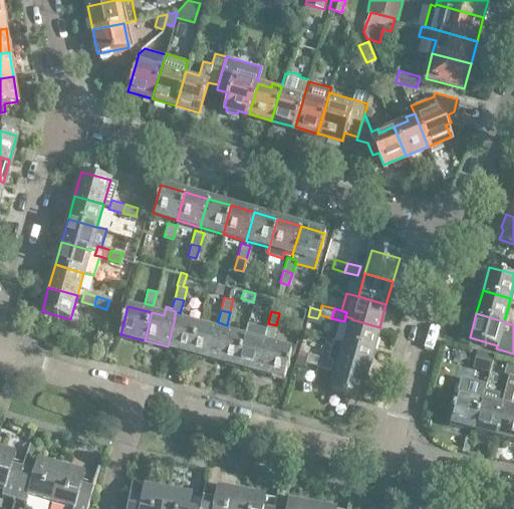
[(175,318),(168,346),(191,352),(198,324),(175,318)]
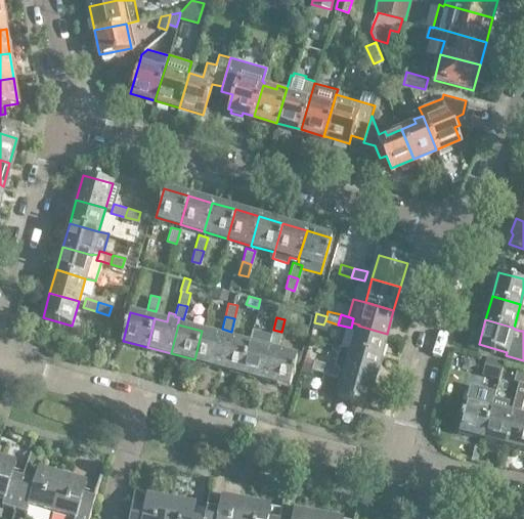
[(387,334),(358,326),(352,349),(380,357),(387,334)]
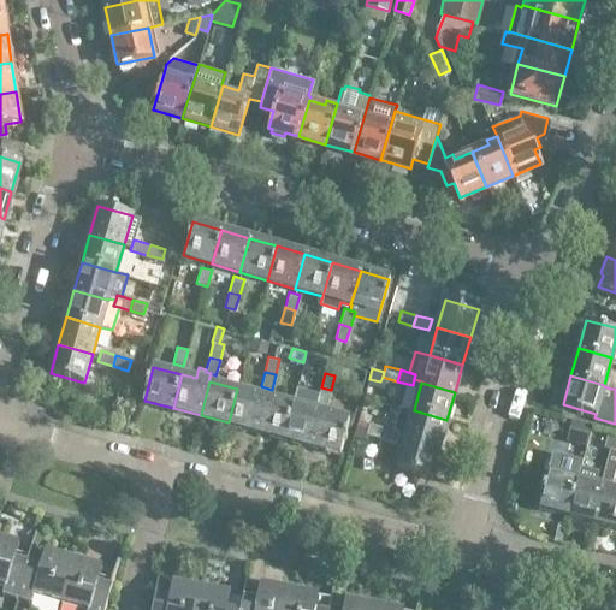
[(292,403),(284,438),(312,445),(320,412),(323,402),(318,401),(320,392),(297,386),(292,403)]
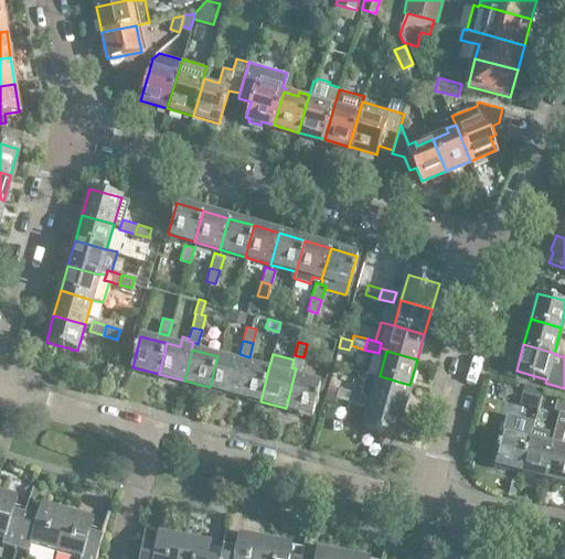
[(294,359),(291,367),(296,368),(300,371),(304,357),(295,355),(294,359)]
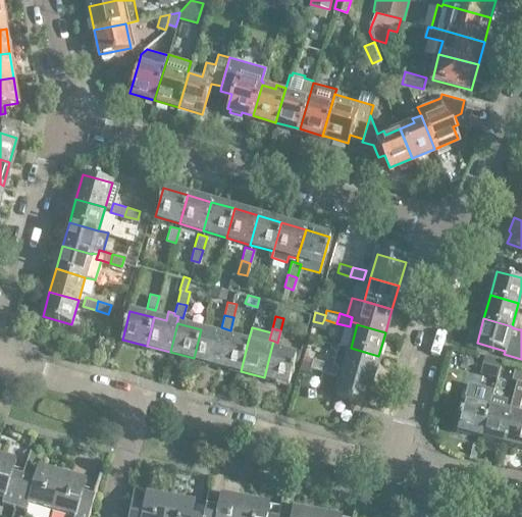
[(201,329),(194,358),(217,364),(224,335),(201,329)]
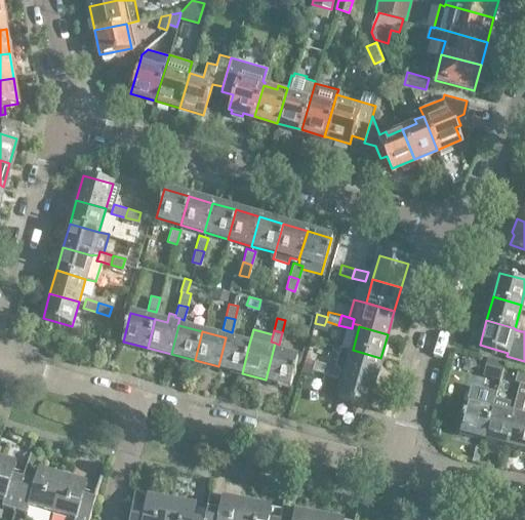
[(226,337),(218,366),(242,373),(249,344),(226,337)]
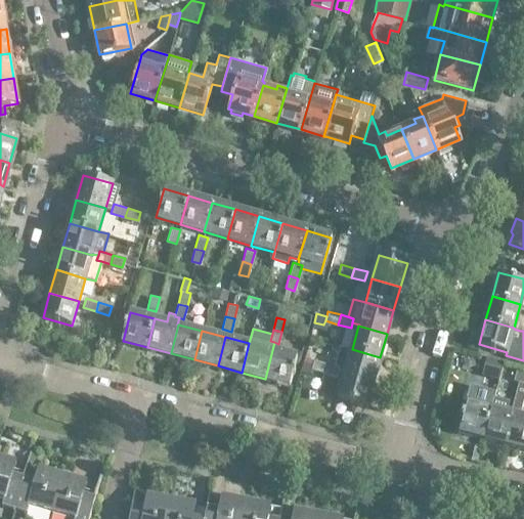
[(341,346),(335,364),(340,366),(339,371),(345,373),(374,381),(380,357),(352,349),(341,346)]
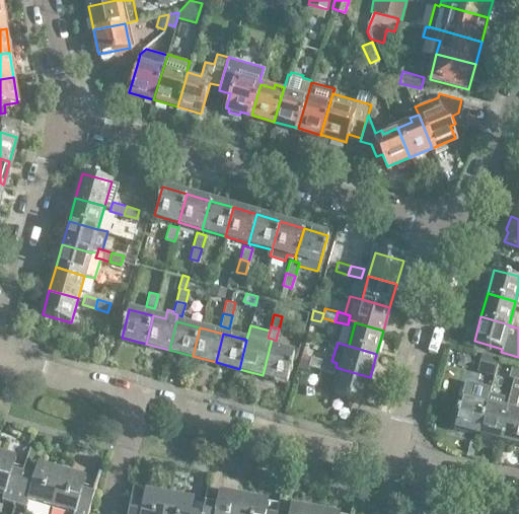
[(270,347),(263,375),(286,381),(294,353),(270,347)]
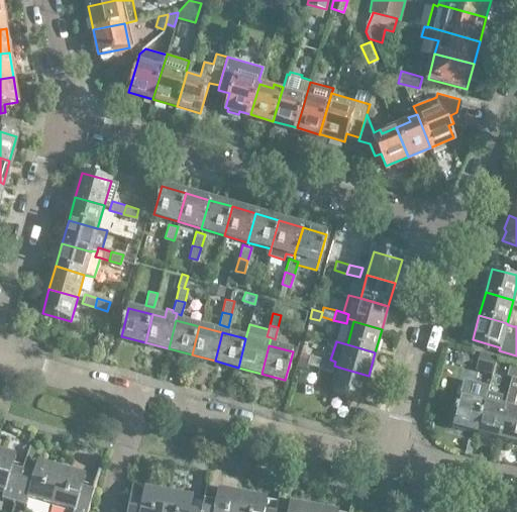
[(497,354),(481,350),(477,368),(493,372),(497,354)]
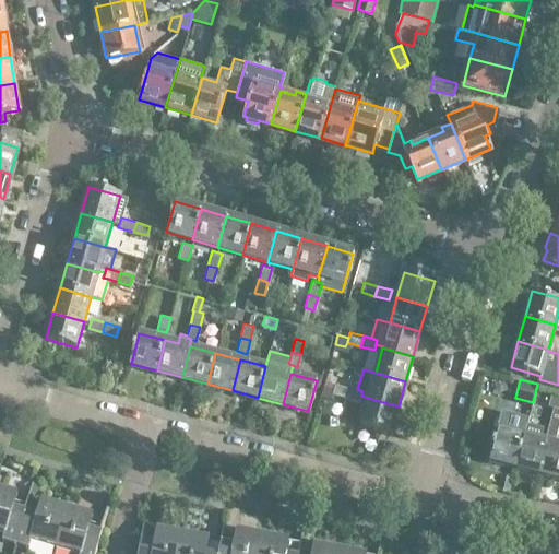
[(334,387),(332,392),(346,396),(348,387),(335,382),(334,387)]
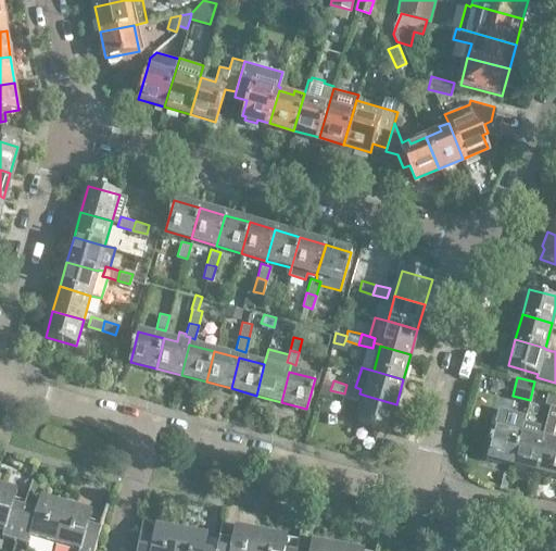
[(332,385),(321,383),(318,392),(329,396),(330,390),(332,385)]
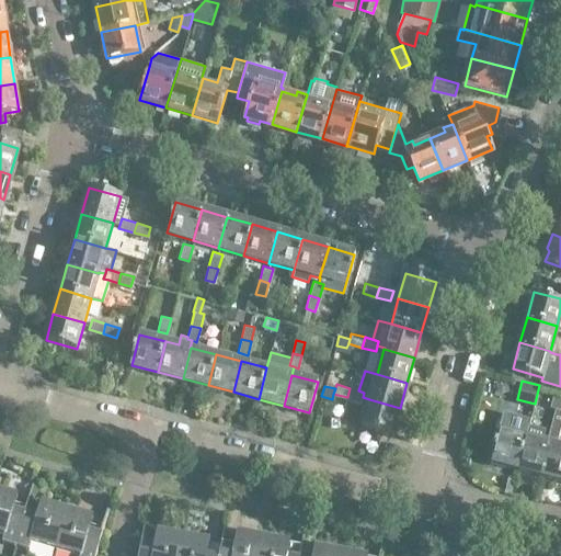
[(350,388),(347,397),(362,401),(364,393),(358,390),(350,388)]
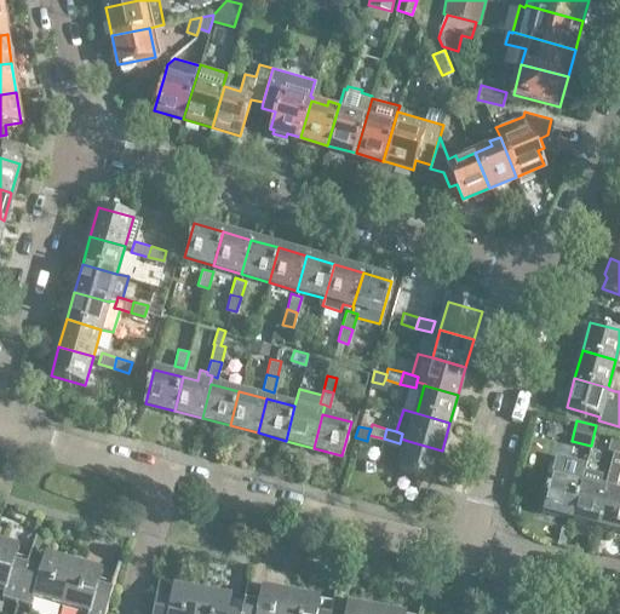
[(408,441),(400,469),(434,478),(442,451),(408,441)]
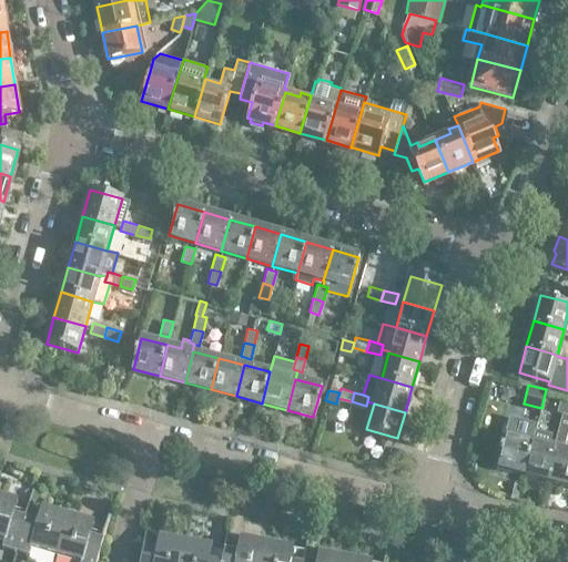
[(558,426),(567,428),(567,412),(563,411),(558,426)]
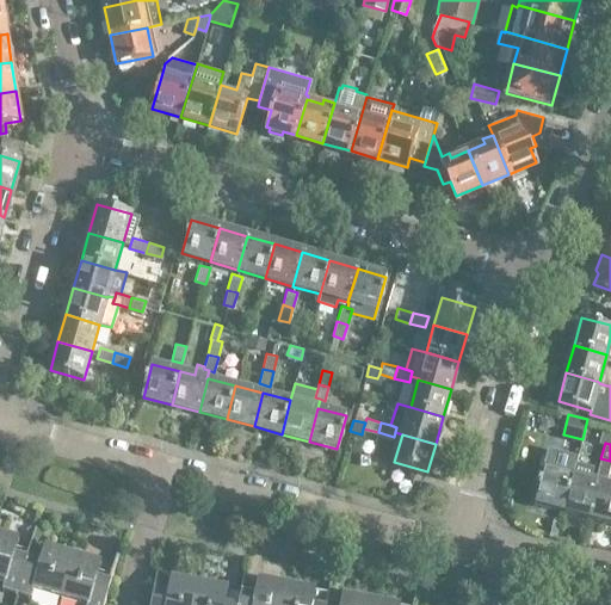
[(549,449),(535,500),(565,508),(576,461),(578,456),(549,449)]
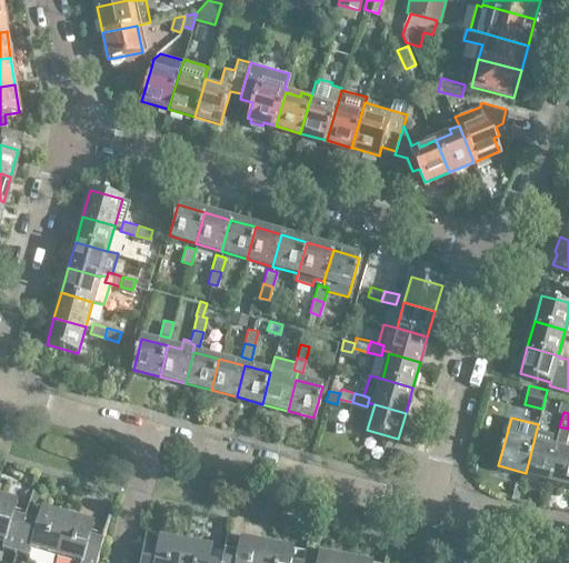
[(568,429),(559,426),(556,440),(566,443),(568,429)]
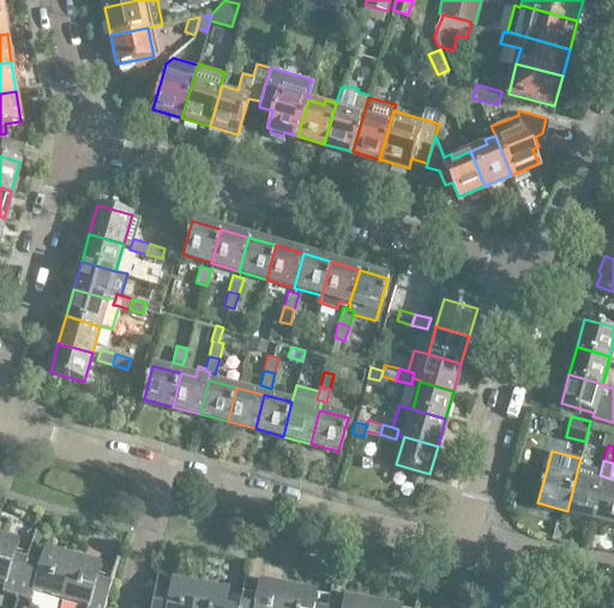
[(579,463),(567,511),(595,518),(605,483),(594,481),(597,468),(579,463)]
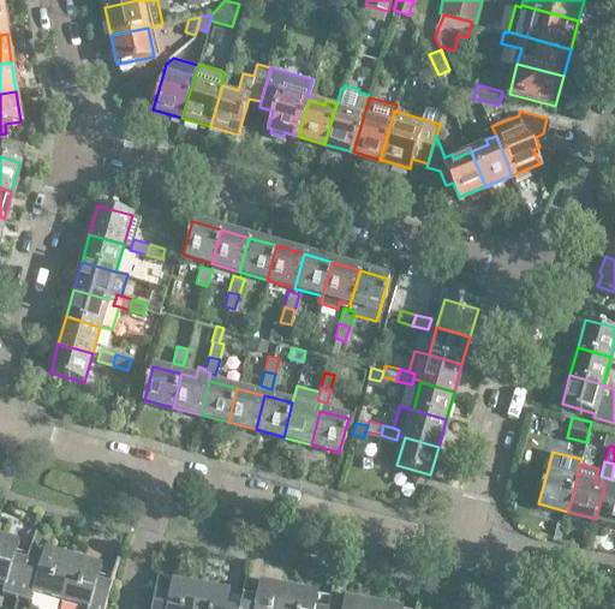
[(614,487),(605,484),(596,519),(614,524),(614,487)]
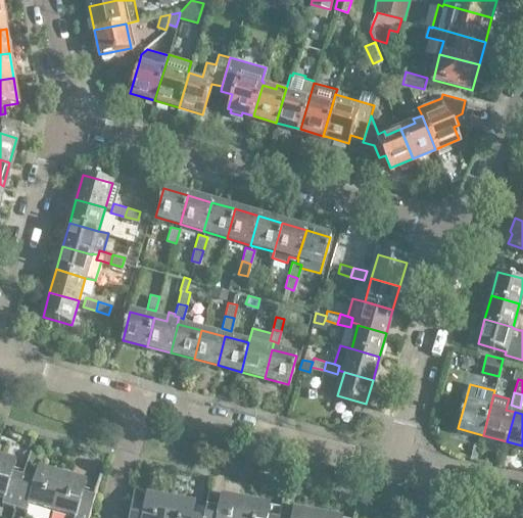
[(0,453),(0,493),(4,495),(1,503),(14,507),(24,474),(12,471),(16,459),(0,453)]
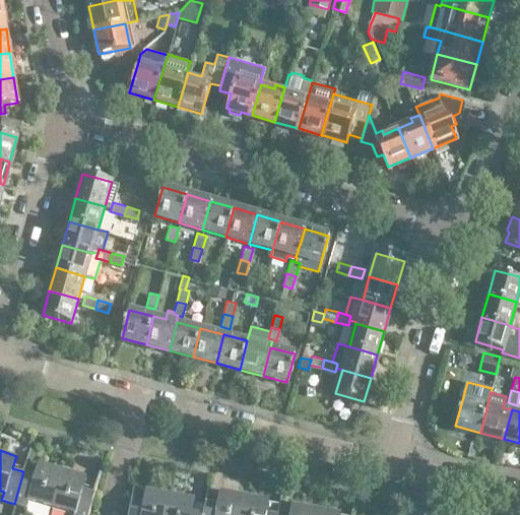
[(23,471),(14,504),(26,507),(29,500),(52,506),(62,469),(38,462),(36,471),(24,468),(23,471)]
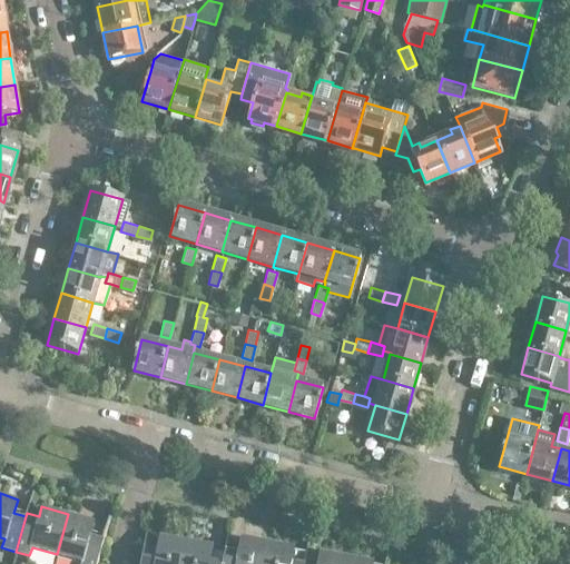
[(68,514),(57,554),(82,562),(81,563),(96,563),(104,540),(91,536),(95,522),(68,514)]
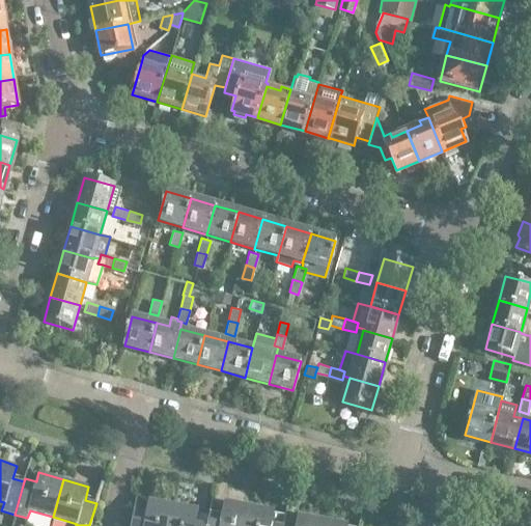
[(145,514),(134,511),(130,525),(169,525),(173,504),(148,499),(145,514)]
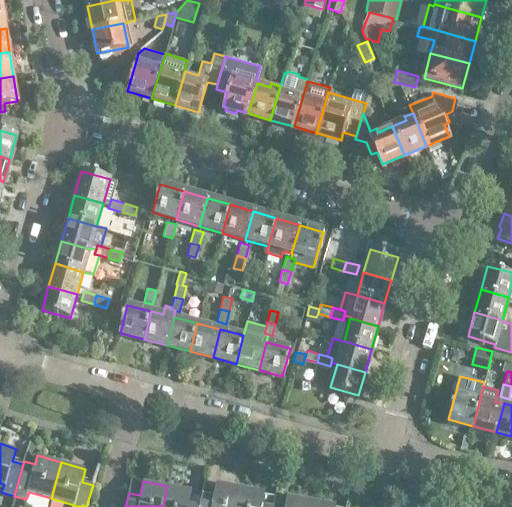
[(213,497),(202,495),(199,506),(235,506),(240,487),(215,482),(213,497)]
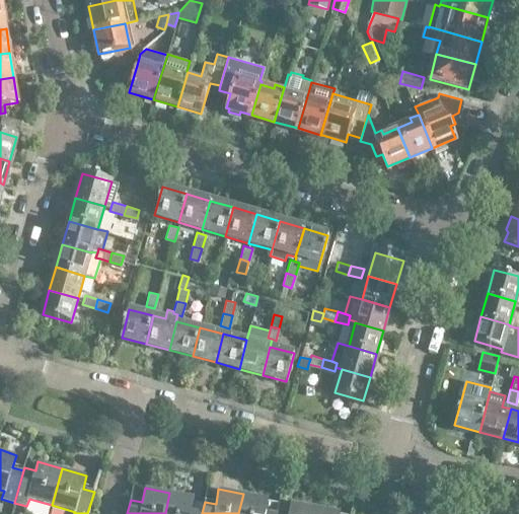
[(194,497),(169,493),(165,513),(202,513),(203,513),(192,511),(194,497)]
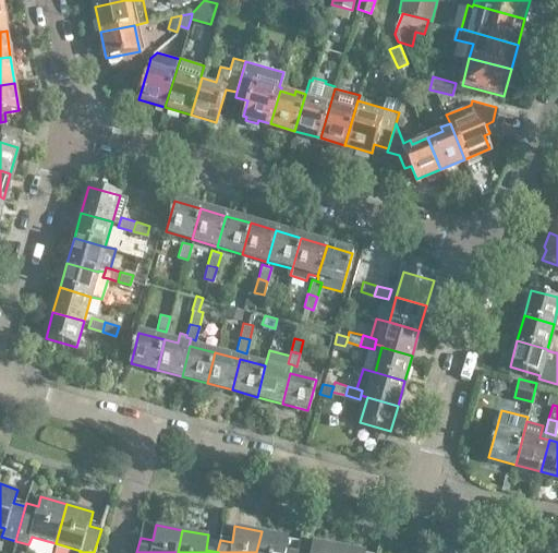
[(262,531),(257,552),(298,552),(301,541),(288,539),(288,536),(262,531)]
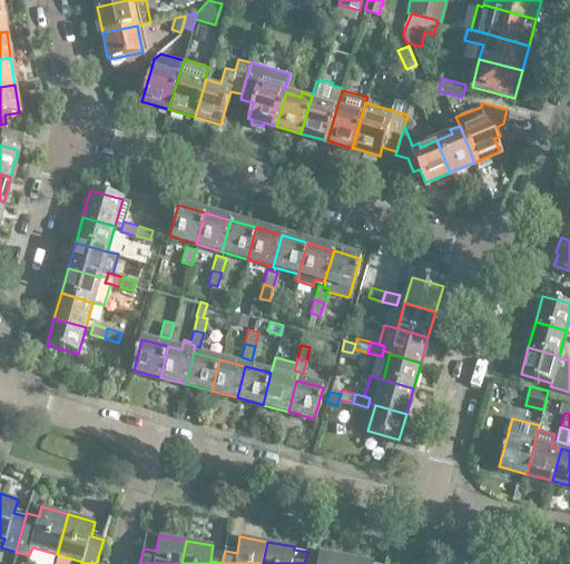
[(307,552),(304,563),(345,563),(347,556),(320,552),(318,561),(317,563),(305,563),(307,552)]
